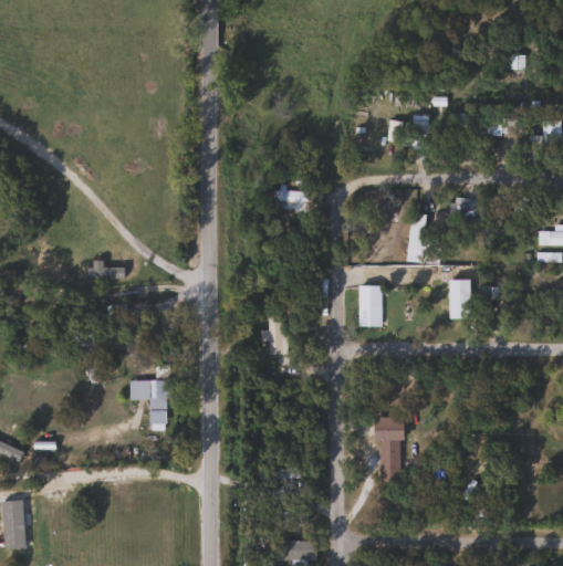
[(460,132),(460,113),(528,116),(527,134),(460,132)]
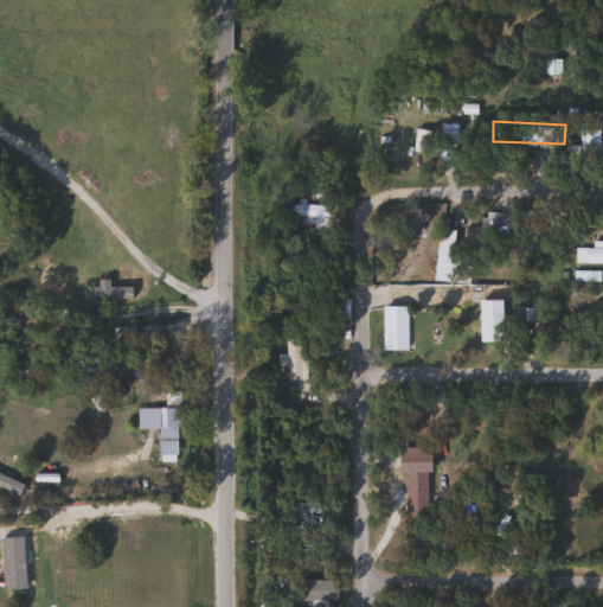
[(460,158),(441,158),(441,123),(460,123),(460,158)]
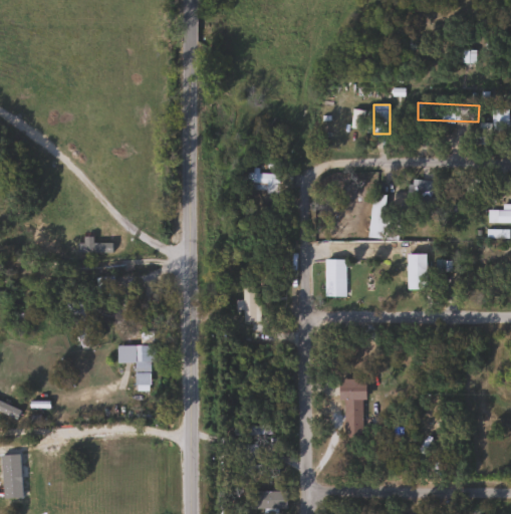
[(510,107),(510,137),(493,137),(493,107),(510,107)]
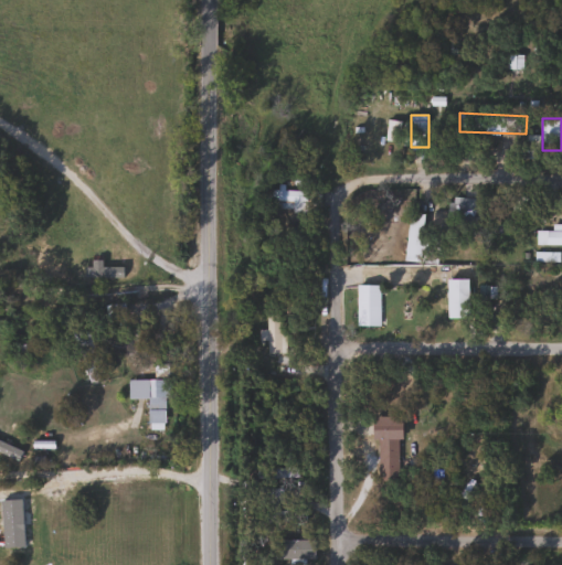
[(308,190),(308,210),(269,210),(269,190),(308,190)]
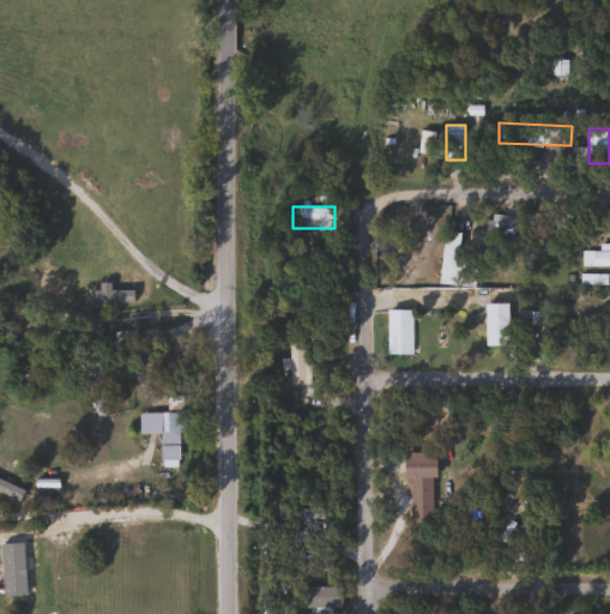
[(523,215),(523,248),(489,248),(489,215),(523,215)]
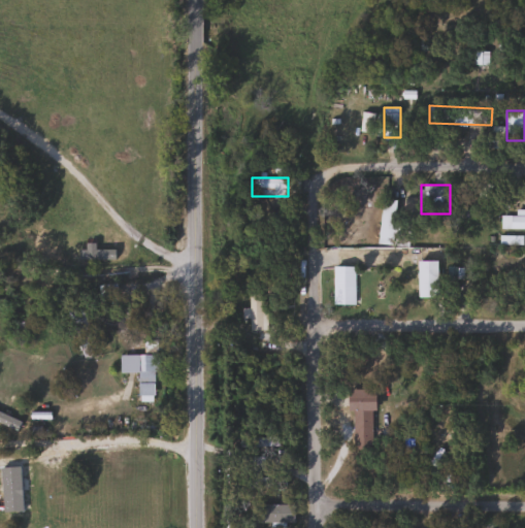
[(384,198),(398,200),(396,221),(412,222),(408,246),(379,243),(384,198)]
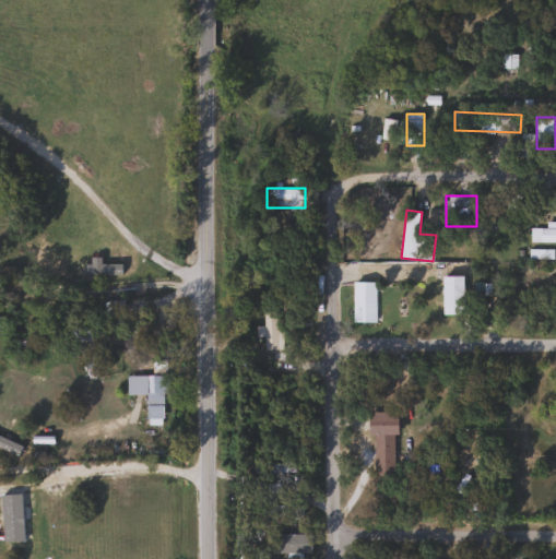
[(555,242),(532,242),(532,228),(555,228),(555,242)]
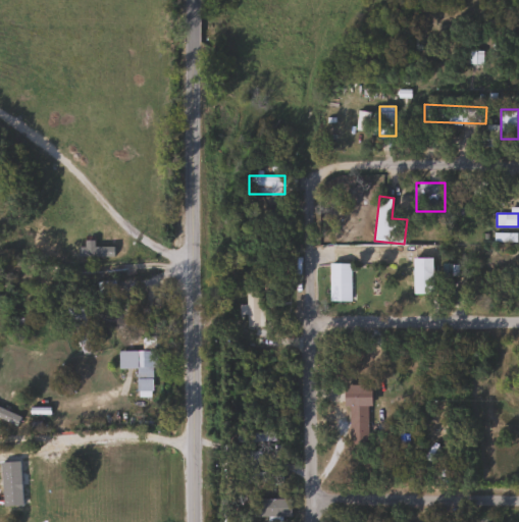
[(434,294),(414,294),(414,258),(434,258),(434,294)]
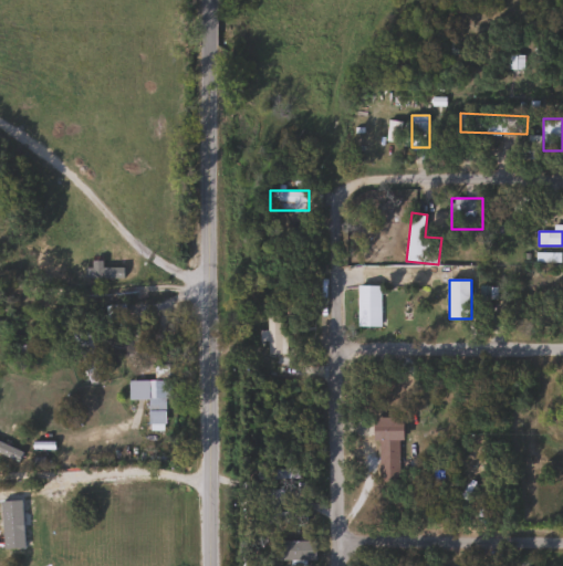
[(383,284),(383,326),(358,326),(358,284),(383,284)]
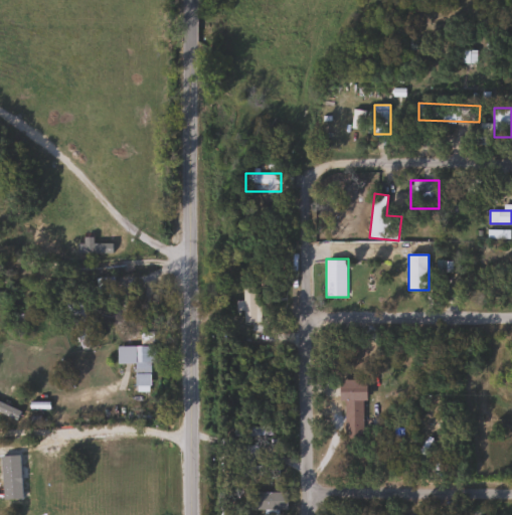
[(99,289),(99,278),(116,278),(116,289),(99,289)]
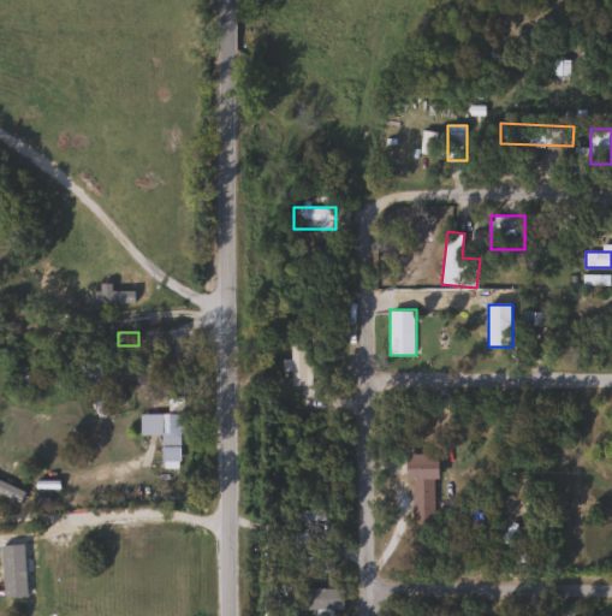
[(310,386),(293,386),(293,343),(310,343),(310,386)]
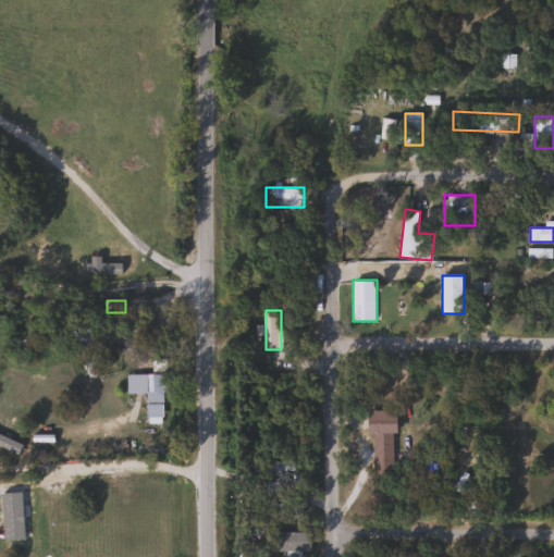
[(101,373),(89,378),(74,330),(87,326),(101,373)]
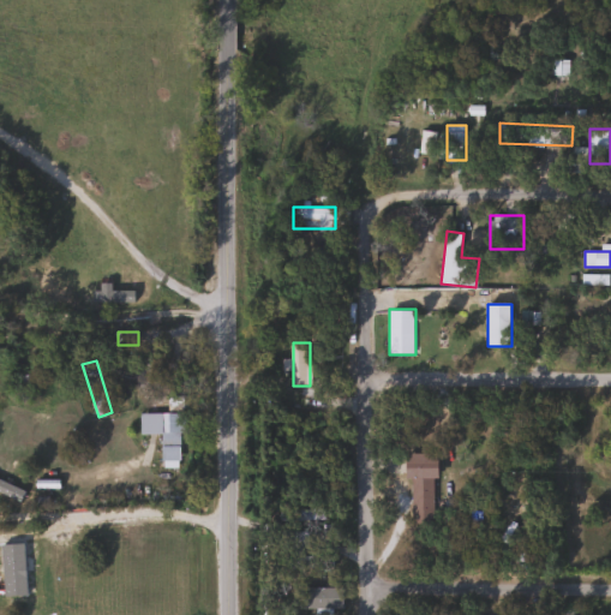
[(162,412),(184,412),(184,467),(162,467),(162,412)]
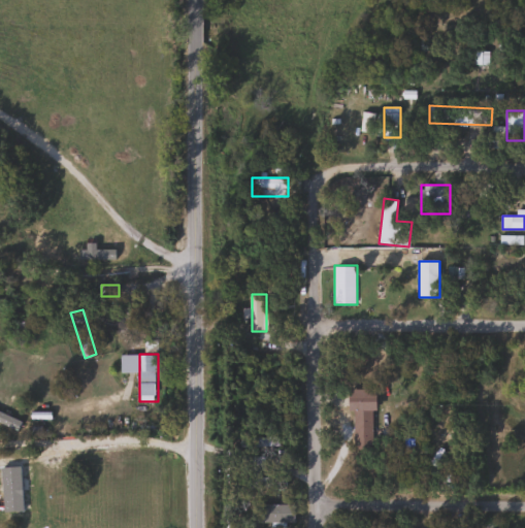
[(354,410),(349,410),(349,389),(374,389),(374,447),(355,447),(354,410)]
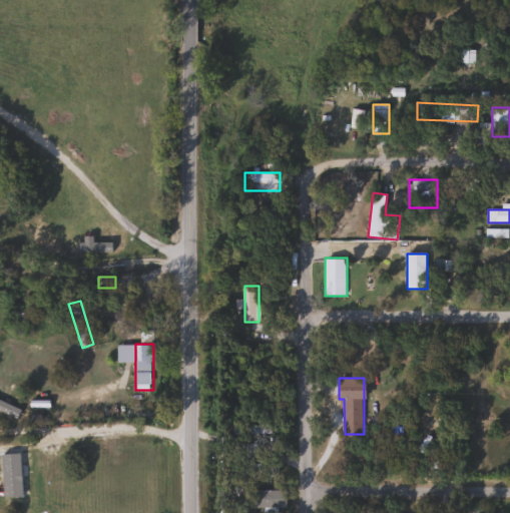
[(0,457),(28,457),(28,479),(0,479),(0,457)]
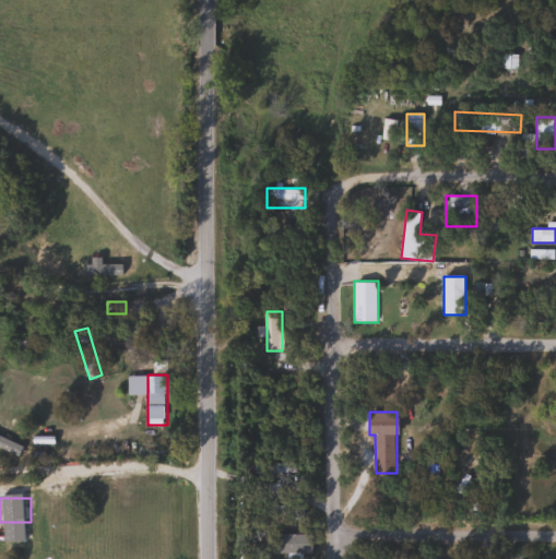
[(272,554),(272,534),(312,534),(312,554),(272,554)]
